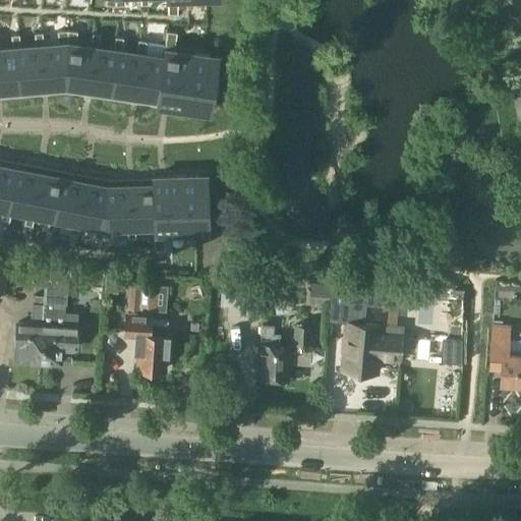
[(178,0),(167,0),(168,16),(179,15),(178,0)]
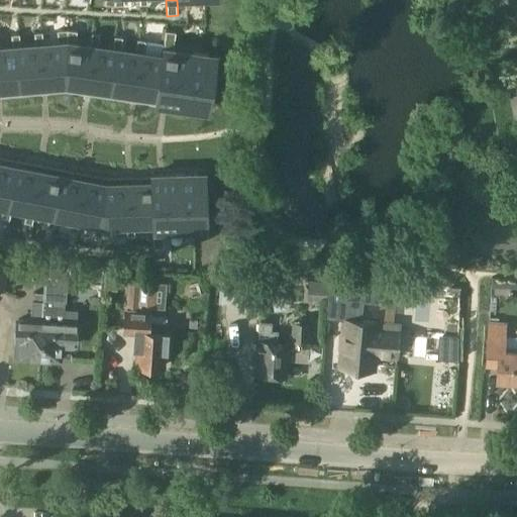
[(68,29),(58,30),(59,42),(68,41),(68,29)]
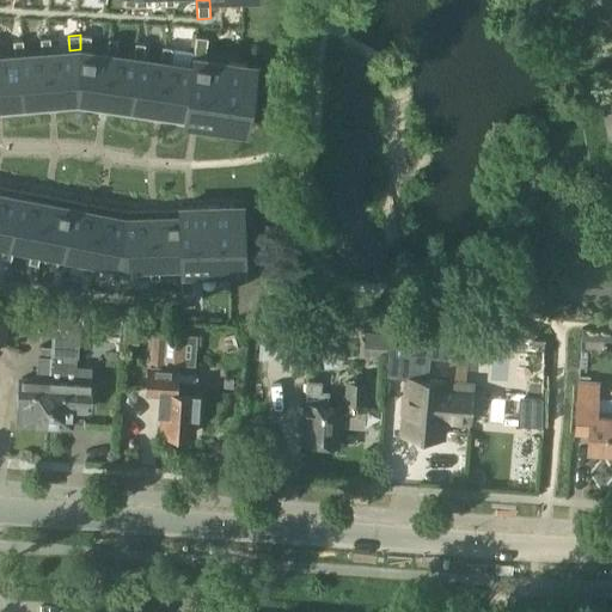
[(80,35),(80,49),(90,50),(92,36),(80,35)]
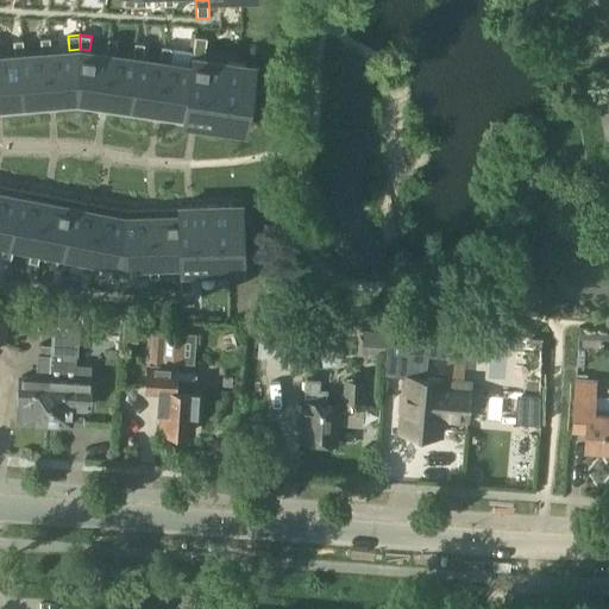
[(50,37),(41,38),(42,52),(46,51),(51,51),(50,37)]
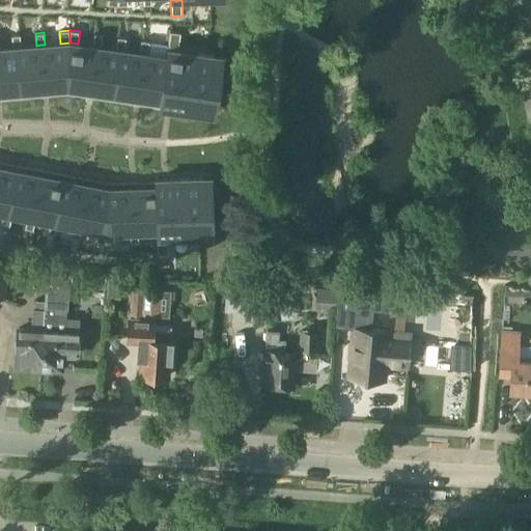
[(170,32),(168,50),(178,51),(180,33),(170,32)]
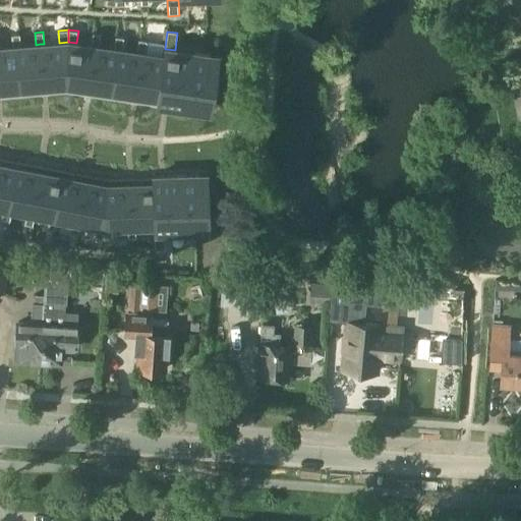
[(93,33),(92,45),(96,46),(100,47),(101,34),(93,33)]
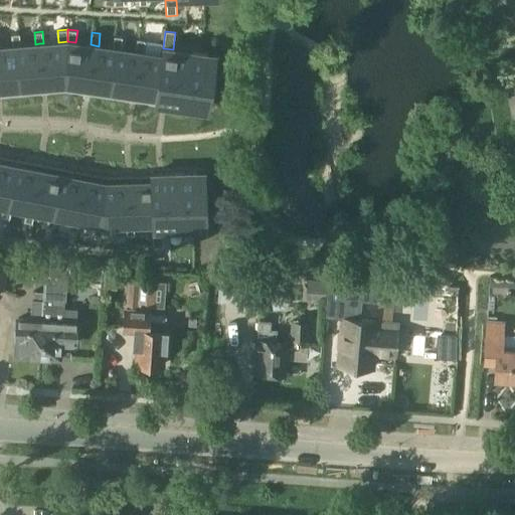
[(20,33),(12,34),(13,45),(17,45),(21,45),(20,33)]
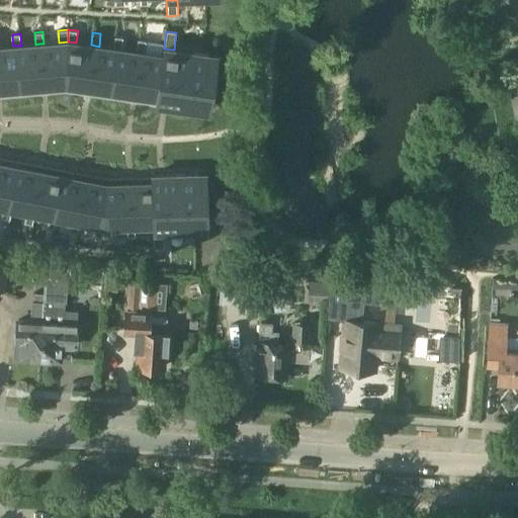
[(115,36),(113,49),(117,49),(121,50),(123,37),(115,36)]
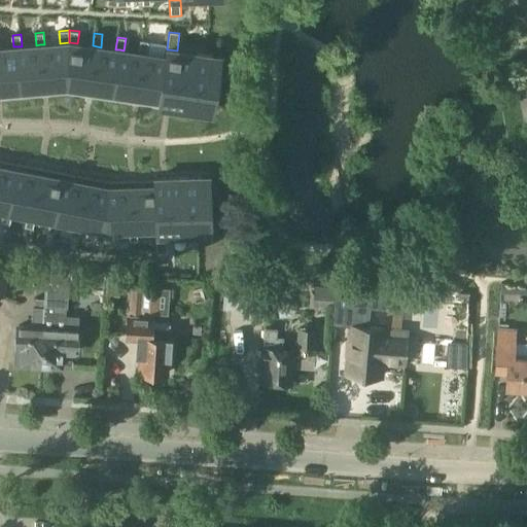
[(139,53),(143,53),(147,54),(148,41),(140,40),(139,53)]
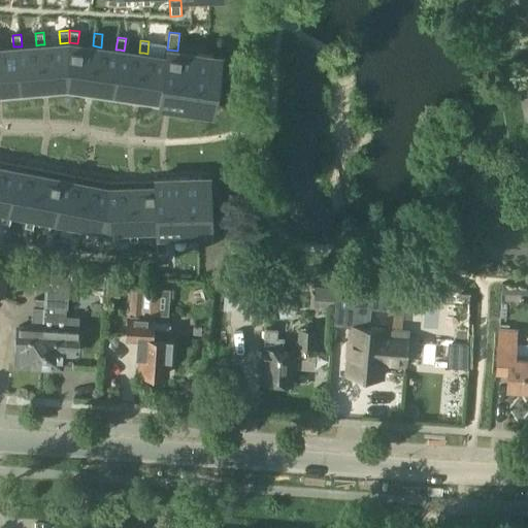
[(44,44),(40,44),(44,87),(67,85),(69,42),(60,43),(44,44)]
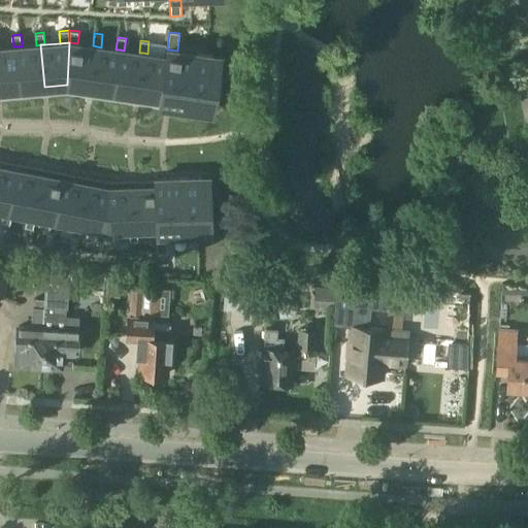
[(69,42),(67,85),(91,88),(97,46),(93,45),(77,43),(69,42)]
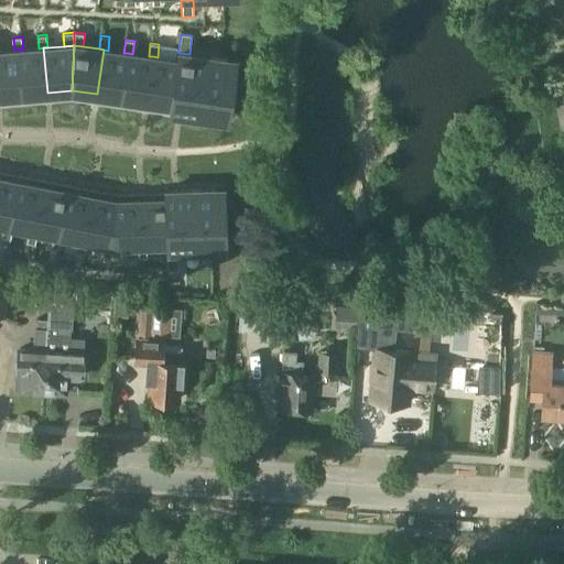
[(23,50),(19,50),(22,95),(47,93),(43,47),(39,49),(23,50)]
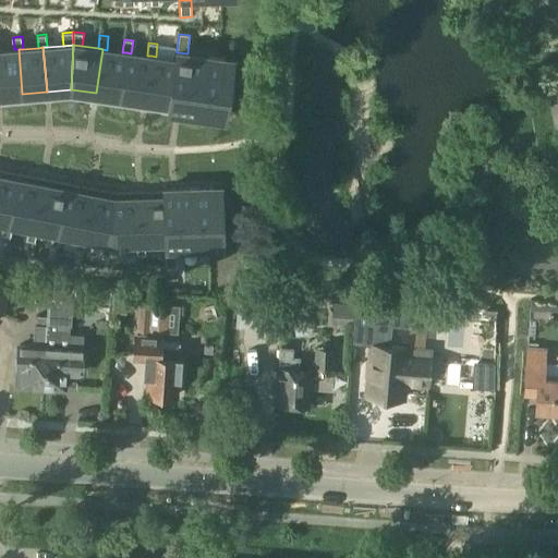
[(0,50),(0,95),(22,94),(19,49),(14,49),(0,50)]
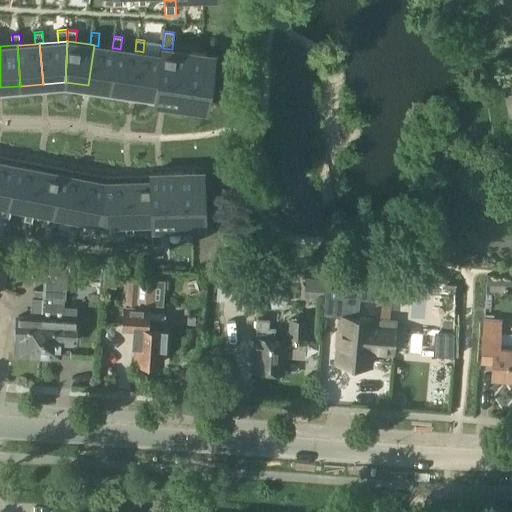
[(94,45),(88,85),(110,88),(116,48),(112,48),(98,46),(94,45)]
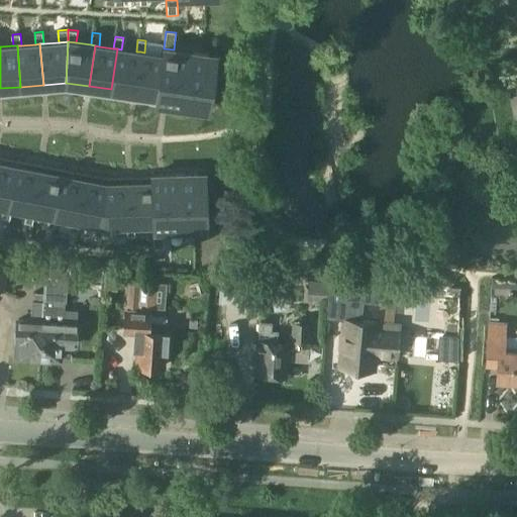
[(117,48),(111,89),(134,93),(140,52),(136,52),(121,49),(117,48)]
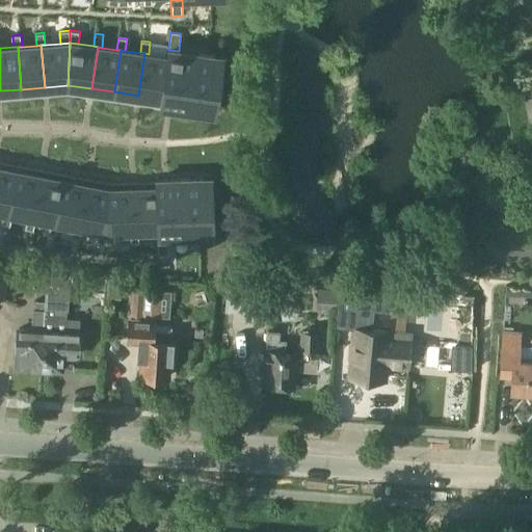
[(161,99),(160,106),(207,112),(214,113),(217,92),(210,91),(212,78),(219,79),(222,57),(215,56),(208,55),(179,51),(168,50),(167,57),(162,99),(161,99)]
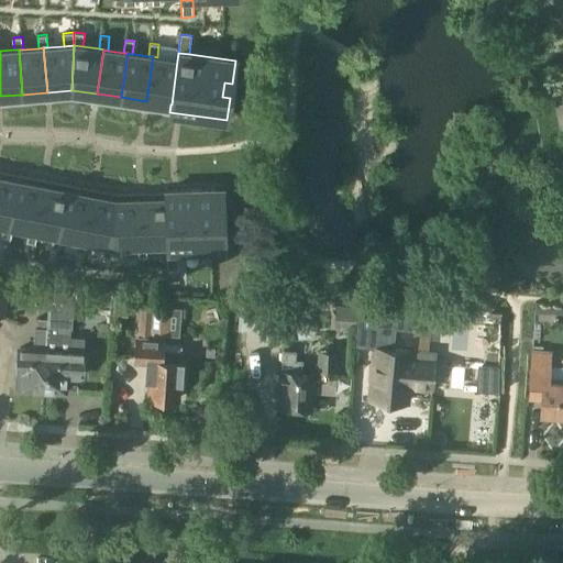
[(153,56),(146,101),(170,105),(172,105),(177,61),(157,57),(153,56)]
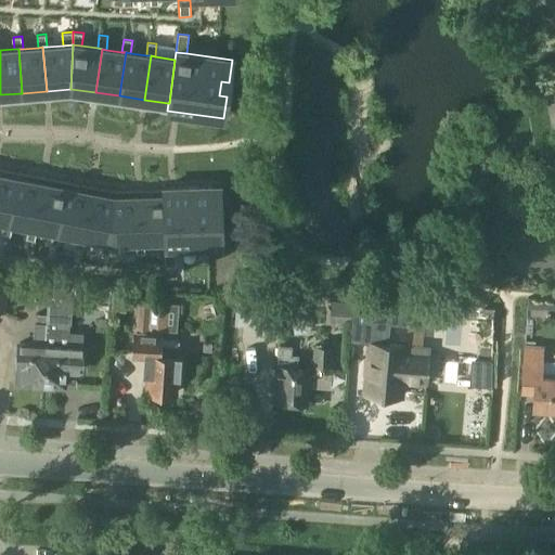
[(221,81),(219,95),(227,97),(229,82),(221,81)]
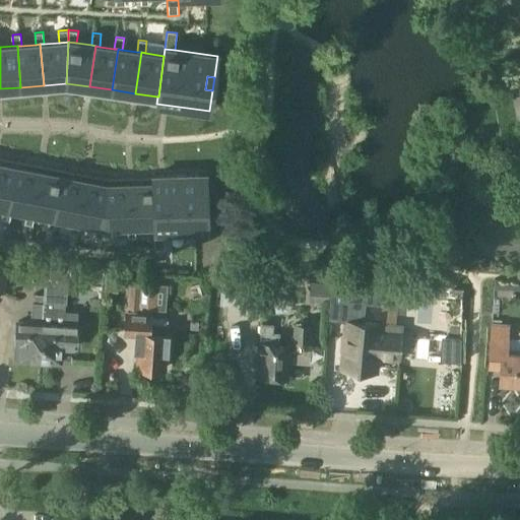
[(0,163),(0,205),(4,206),(8,207),(16,167),(0,163)]
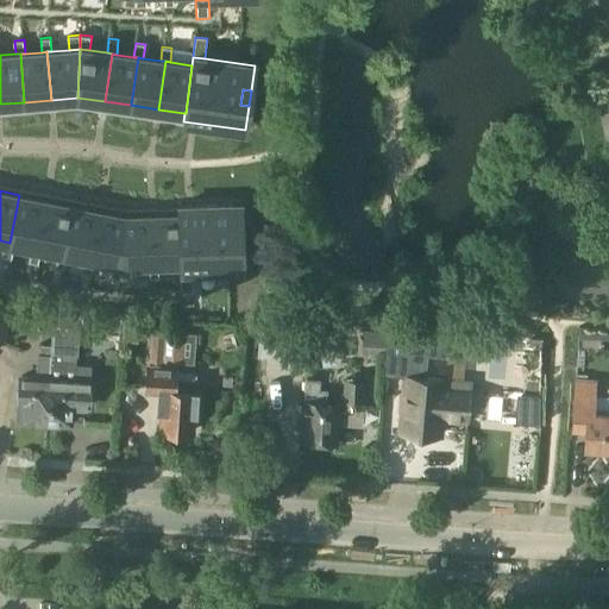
[(19,195),(10,243),(14,244),(32,248),(37,248),(46,200),(19,195)]
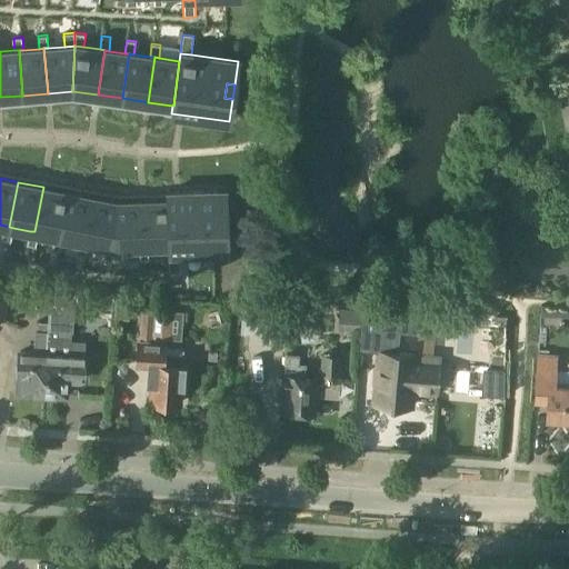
[(43,187),(35,231),(39,232),(55,236),(59,237),(68,192),(43,187)]
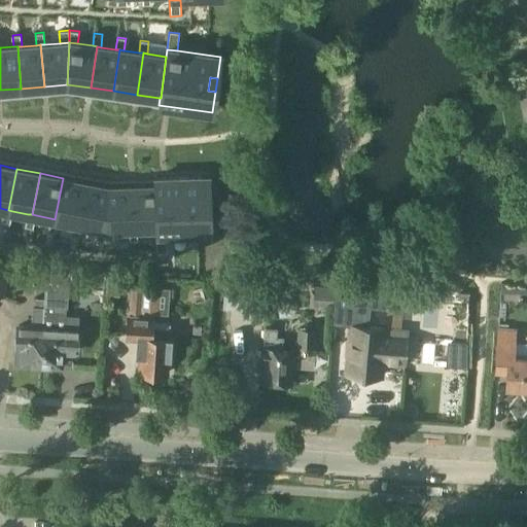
[(201,176),(154,178),(154,185),(155,185),(156,226),(156,234),(167,234),(200,233),(204,233),(212,232),(211,210),(203,211),(202,197),(210,197),(209,175),(201,176)]
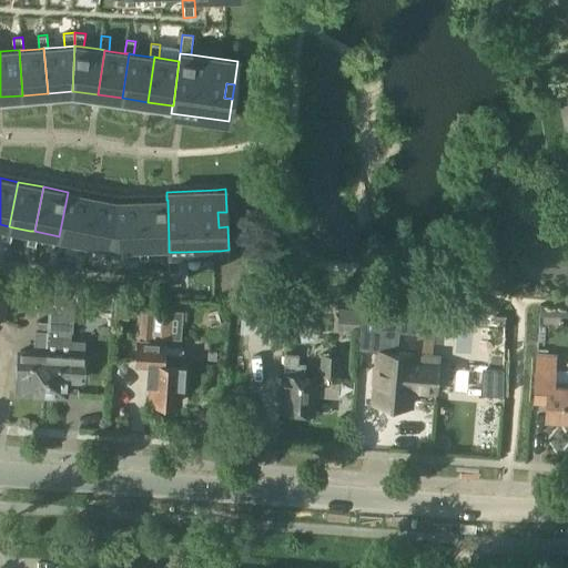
[(68,192),(59,236),(63,236),(80,240),(83,241),(92,196),(68,192)]
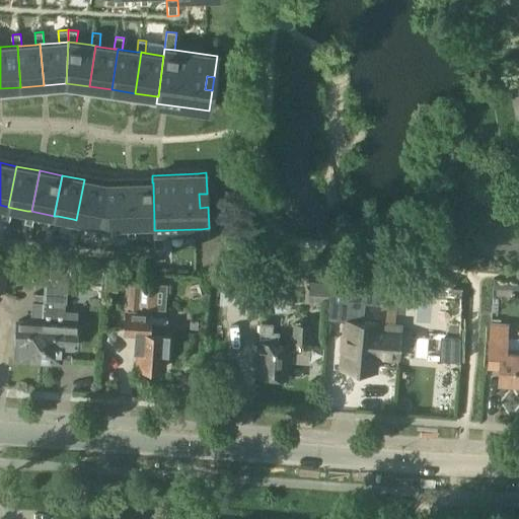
[(84,179),(76,220),(80,221),(95,223),(103,225),(106,184),(84,179)]
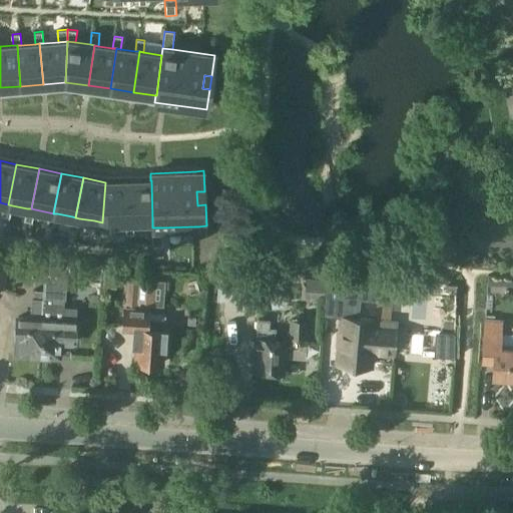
[(150,180),(128,181),(129,221),(133,221),(152,220),(151,180),(150,180)]
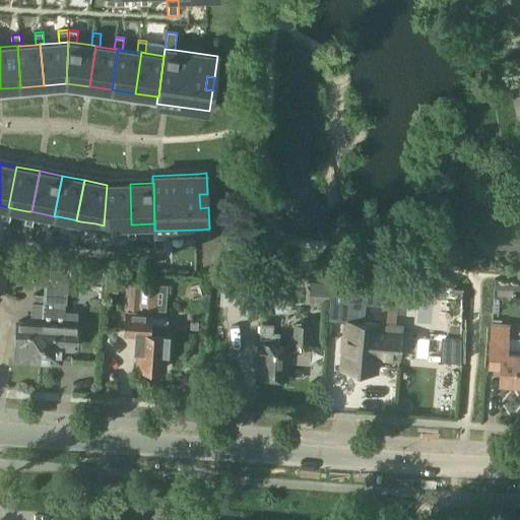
[(107,185),(104,225),(113,225),(127,224),(131,224),(130,184),(107,185)]
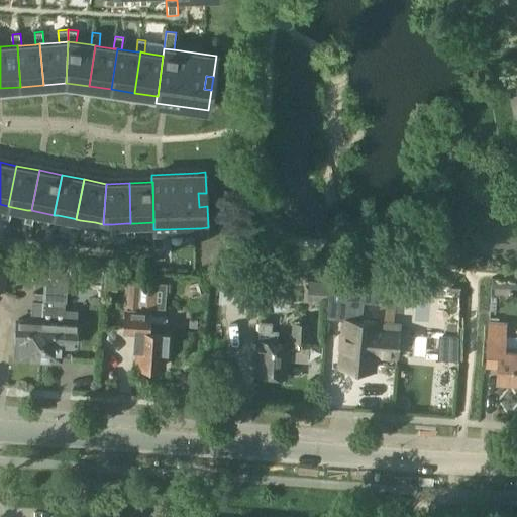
[(206,193),(198,193),(199,207),(207,206),(206,193)]
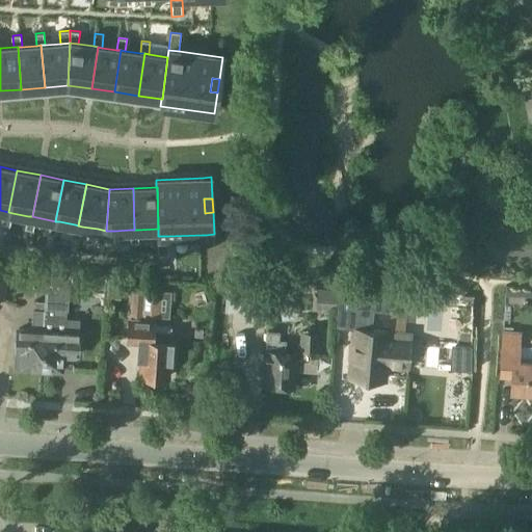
[(4,211),(2,223),(10,225),(12,213),(8,212),(4,211)]
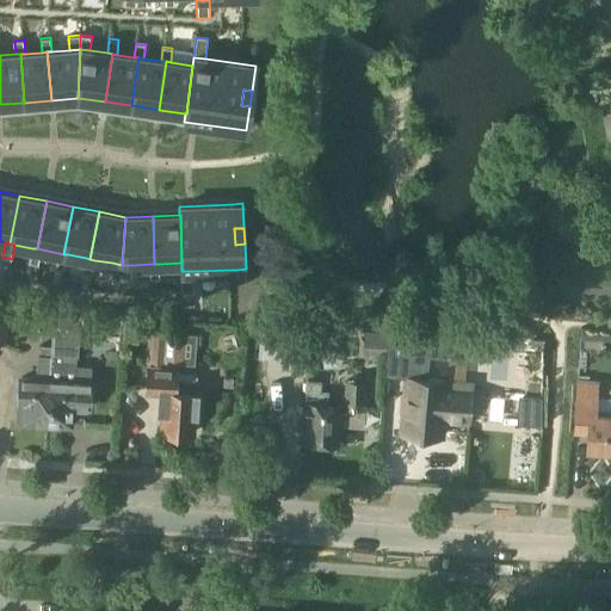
[(32,248),(29,263),(38,264),(42,250),(37,248),(32,248)]
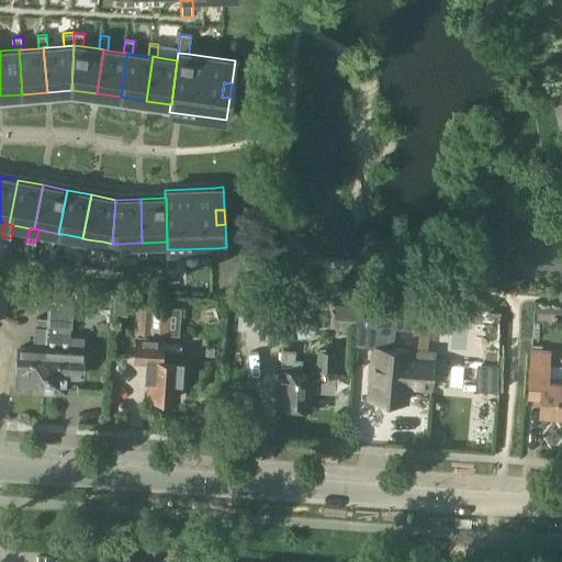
[(54,233),(52,246),(60,247),(63,234),(58,234),(54,233)]
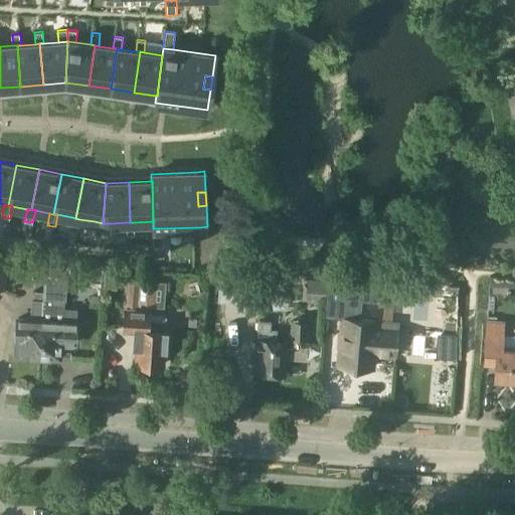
[(72,217),(69,229),(77,231),(79,219),(75,218),(72,217)]
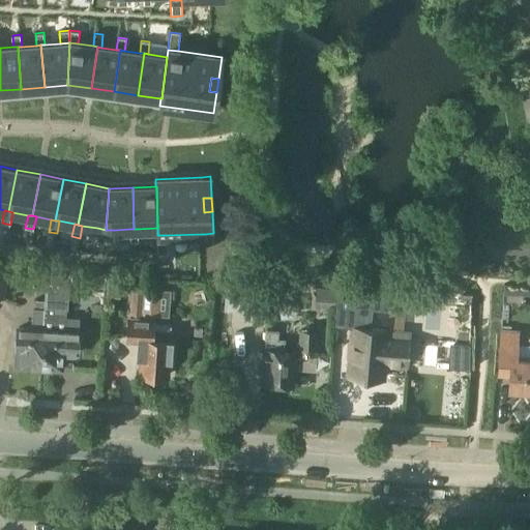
[(97,228),(94,241),(105,242),(106,230),(97,228)]
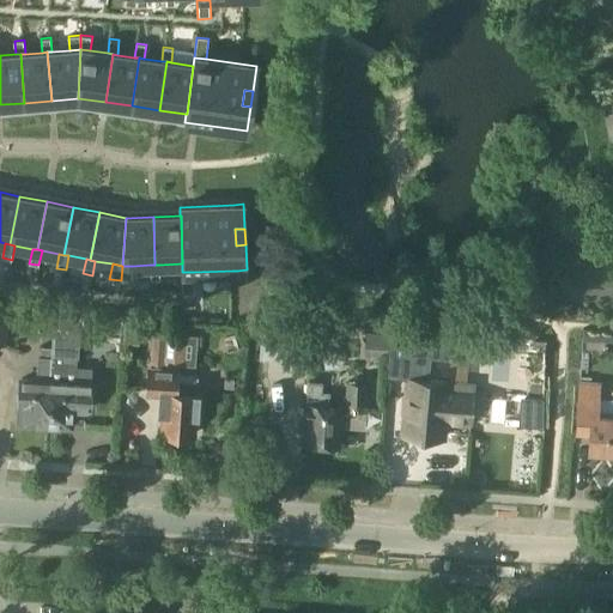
[(155,265),(150,265),(151,280),(161,279),(159,265),(155,265)]
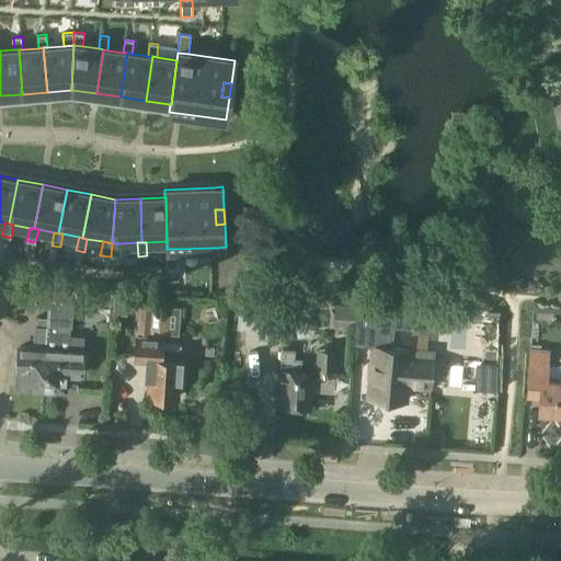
[(112,243),(111,256),(122,256),(122,243),(112,243)]
